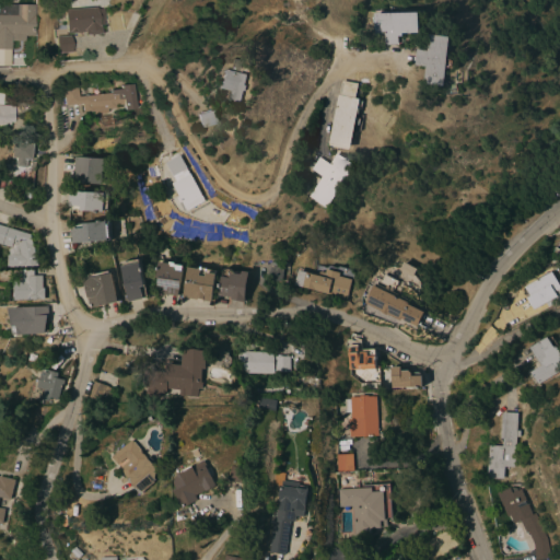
[(0,4),(1,4),(1,13),(8,13),(8,4),(15,4),(34,4),(34,35),(24,35),(24,41),(11,41),(11,49),(0,48),(0,4)]
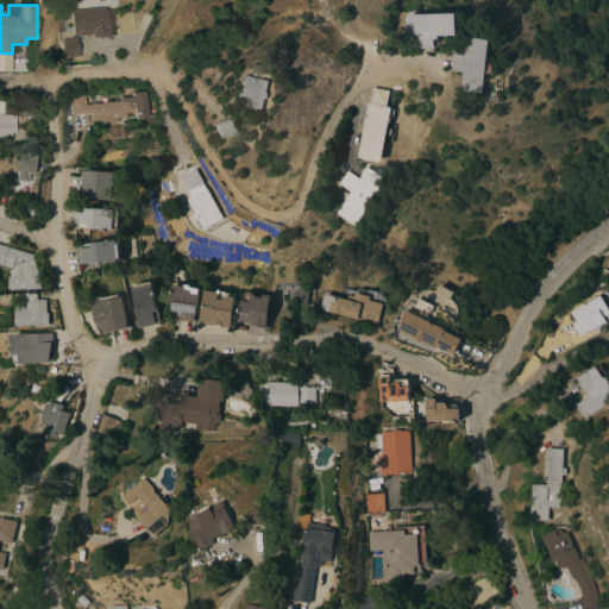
[(110,36),(92,38),(90,35),(82,35),(82,33),(77,33),(77,36),(73,36),(70,10),(105,7),(106,10),(112,8),(113,22),(112,22),(112,26),(108,27),(110,36)]
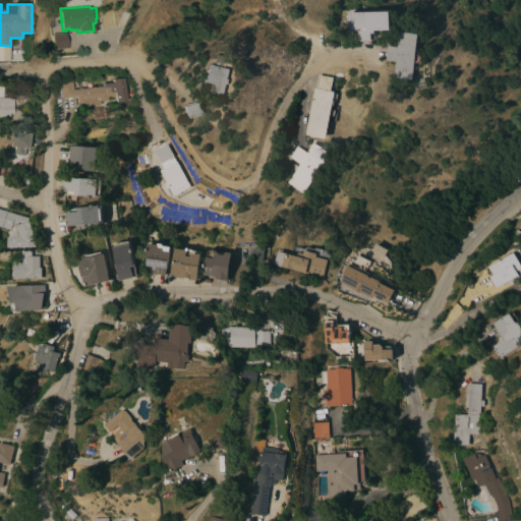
[(358,42),(358,32),(348,32),(348,13),(392,11),(392,31),(375,31),(375,34),(371,34),(371,42),(367,42),(358,42)]
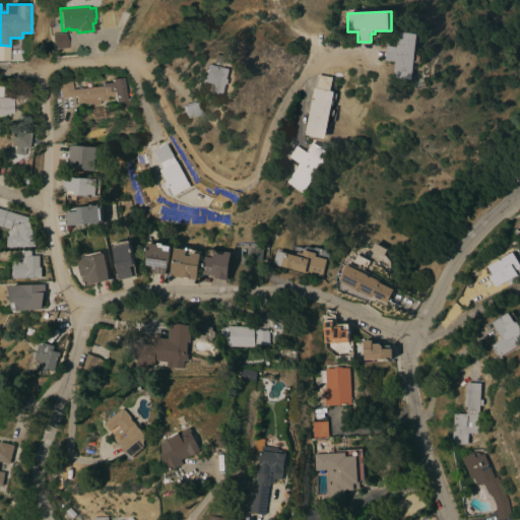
[(413,80),(394,78),(396,62),(386,61),(388,46),(398,47),(400,31),(418,34),(413,80)]
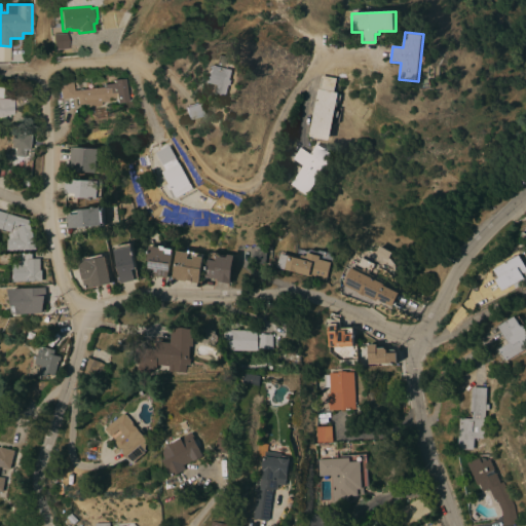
[(66,33),(67,48),(53,49),(52,34),(66,33)]
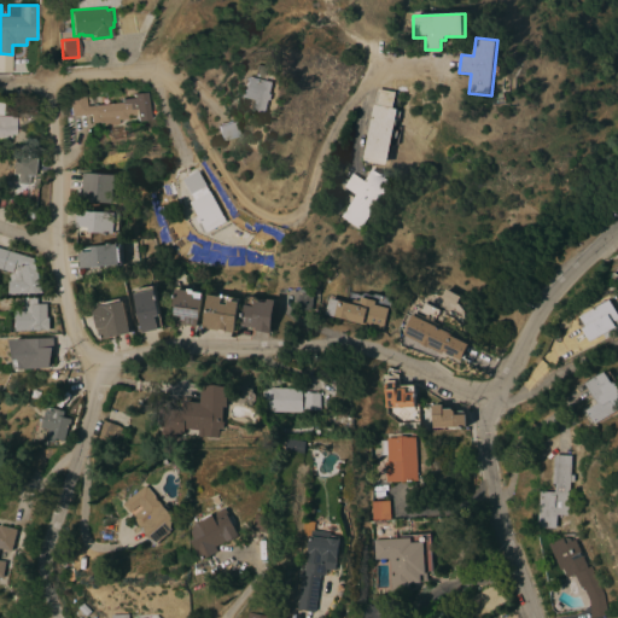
[(270,94),(272,94),(270,100),(269,100),(266,111),(249,106),(250,100),(239,97),(244,76),(251,79),(251,77),(264,81),(264,80),(273,82),(270,94)]
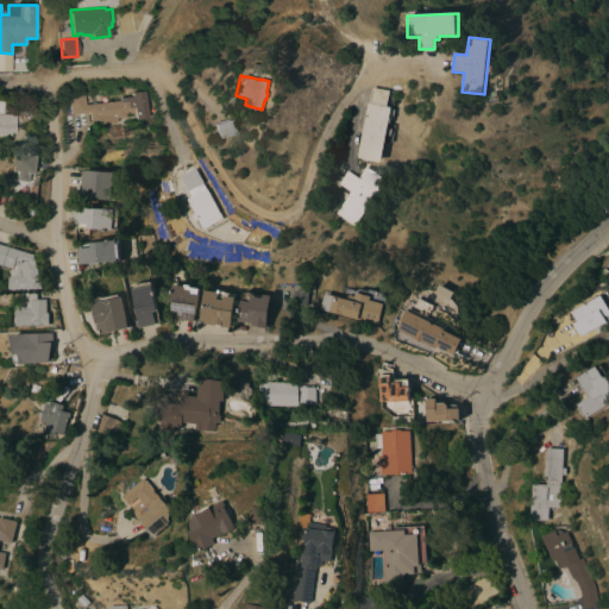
[(380,163),(356,158),(366,104),(368,104),(371,88),(389,92),(385,107),(390,107),(380,163)]
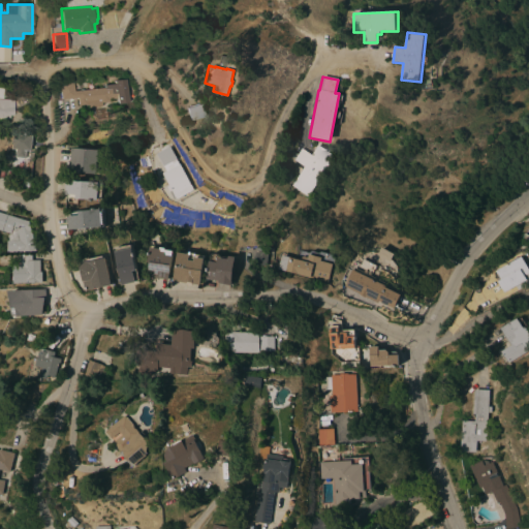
[(73,82),(74,91),(103,87),(103,85),(114,84),(113,80),(124,79),(127,102),(116,103),(115,98),(109,99),(109,101),(100,102),(100,105),(91,107),(91,106),(85,107),(84,104),(78,105),(76,97),(61,99),(60,84),(73,82)]
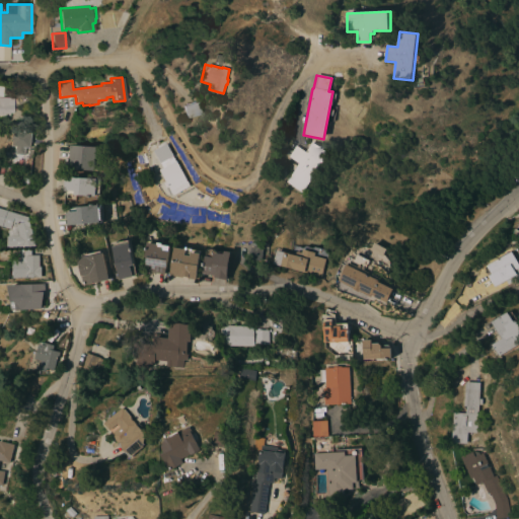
[(0,85),(1,85),(0,96),(12,97),(12,105),(11,105),(11,114),(8,114),(7,117),(0,116),(0,85)]
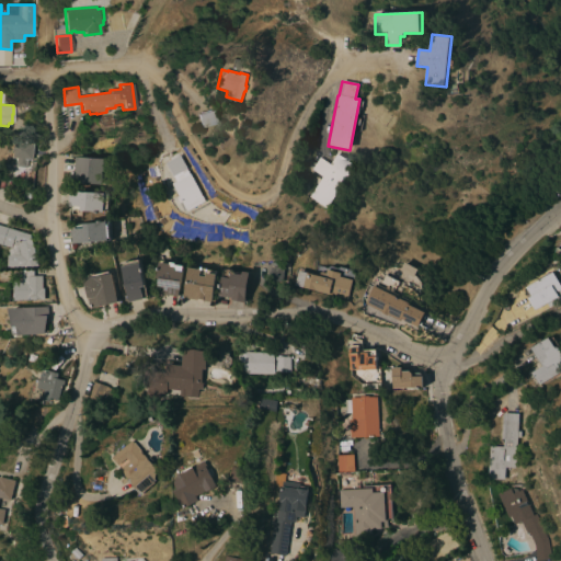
[(213,110),(214,113),(210,113),(214,124),(201,128),(196,114),(213,110)]
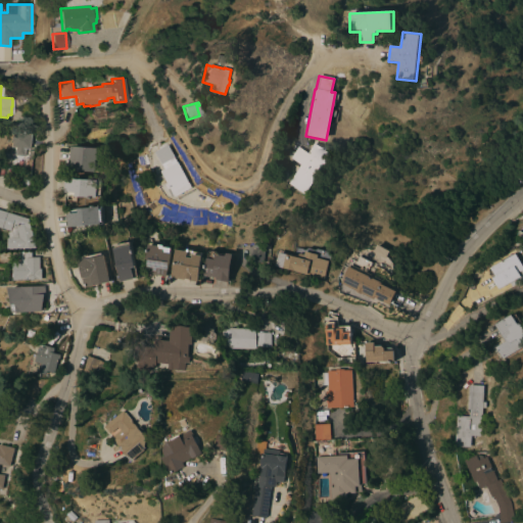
[(15,155),(16,152),(15,152),(15,147),(11,147),(13,133),(32,135),(31,149),(26,149),(26,156),(15,155)]
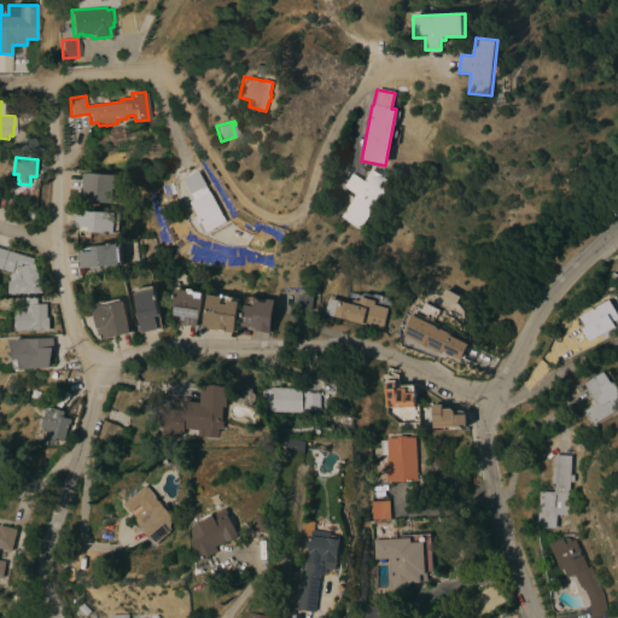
[(354,194),(344,187),(342,191),(333,185),(338,176),(345,181),(351,174),(362,181),(371,169),(391,182),(360,229),(339,216),(354,194)]
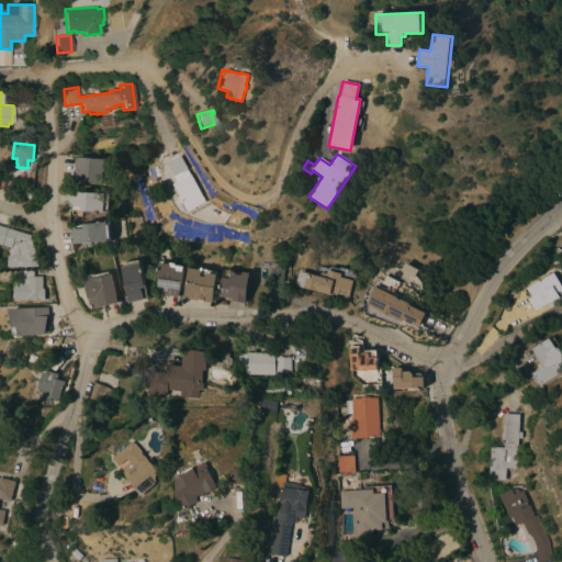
[(178,156),(186,169),(173,177),(166,164),(178,156)]
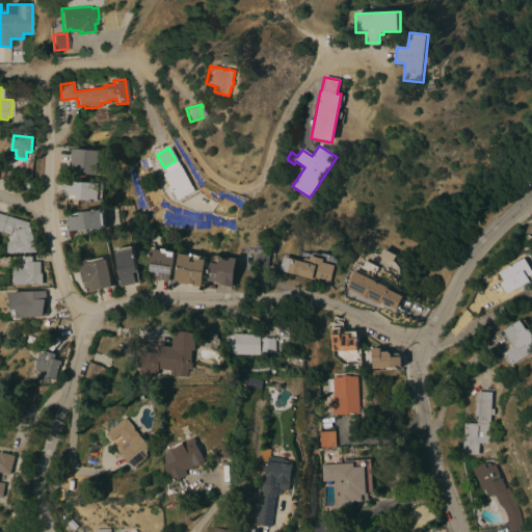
[(99,151),(99,152),(101,152),(100,158),(98,158),(97,176),(70,174),(71,149),(99,151)]
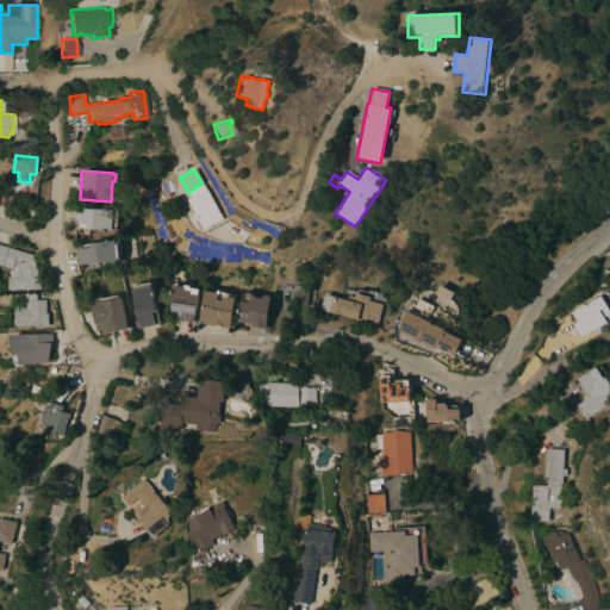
[(206,190),(223,219),(204,230),(187,200),(206,190)]
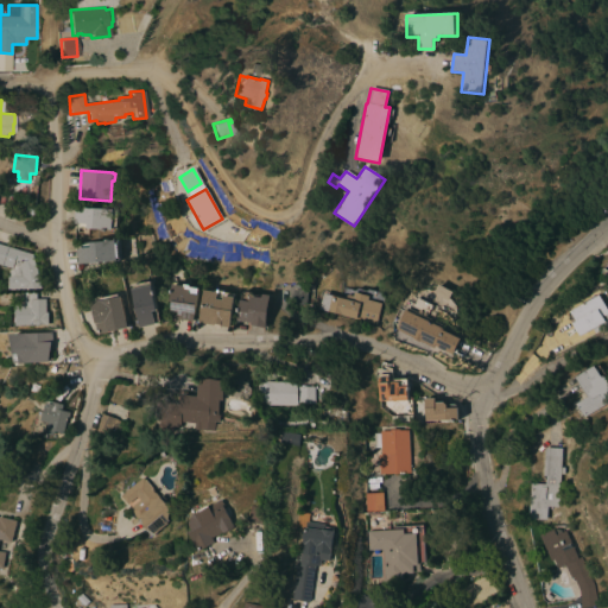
[(116,210),(115,230),(112,229),(112,230),(86,229),(87,225),(74,223),(75,208),(116,210)]
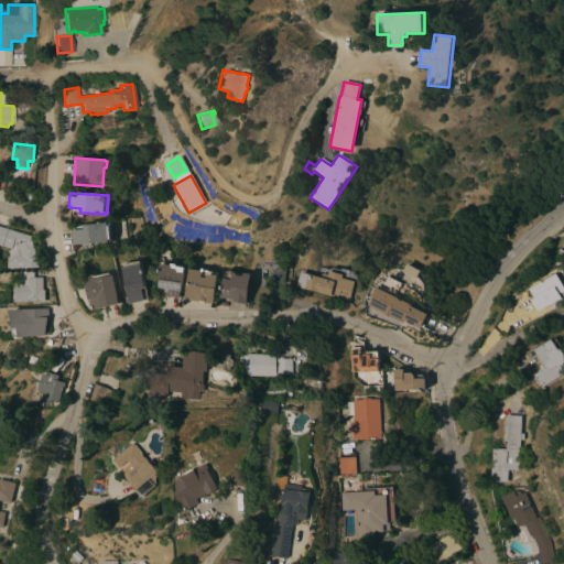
[(109,223),(111,241),(90,243),(90,246),(88,246),(88,243),(72,245),(71,231),(83,229),(83,225),(109,223)]
